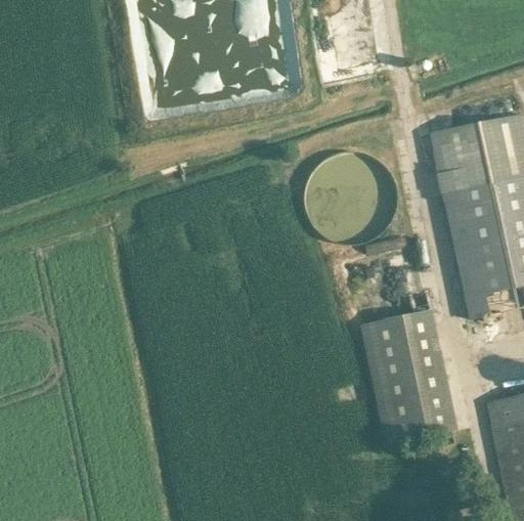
[(523,111),(428,132),(468,318),(523,306),(523,111)]
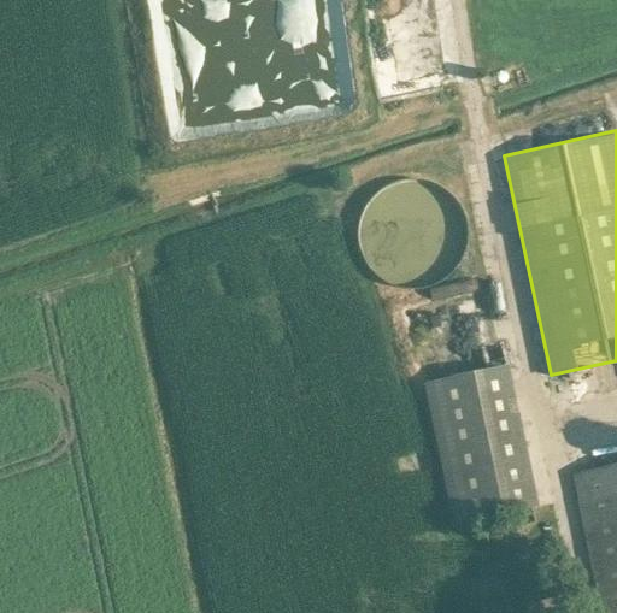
[(357,228),(357,233),(357,237),(358,242),(359,247),(360,252),(362,255),(364,260),(366,264),(370,267),(372,271),(376,275),(380,277),(385,280),(388,282),(393,284),(397,286),(401,287),(406,288),(411,288),(416,288),(421,287),(425,286),(430,284),(434,283),(439,281),(442,278),(446,276),(450,272),(453,269),(457,265),(459,261),(462,258),(463,253),(465,248),(466,243),(466,240),(468,235),(468,230),(466,225),(465,220),(464,216),(463,211),(460,206),(458,202),(456,199),(452,195),(448,192),(445,188),(441,186),(436,183),(433,182),(428,180),(423,178),(418,178),(413,177),(409,178),(404,178),(399,180),(394,181),(389,182),(386,184),(381,187),(377,190),(374,193),(370,196),(368,201),(364,205),(363,210),(360,213),(359,218),(358,223),(357,228)]
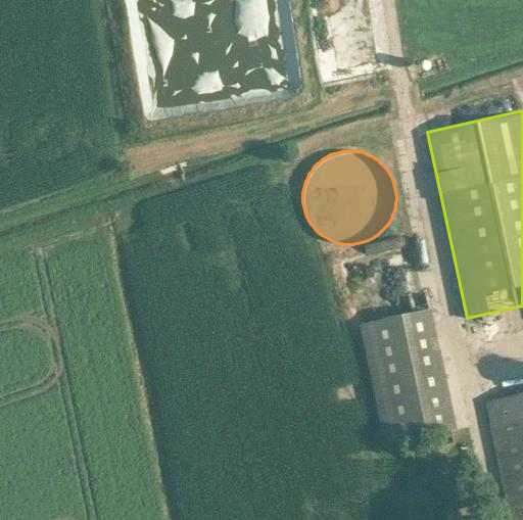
[(457,428),(431,308),(360,323),(385,443),(457,428)]
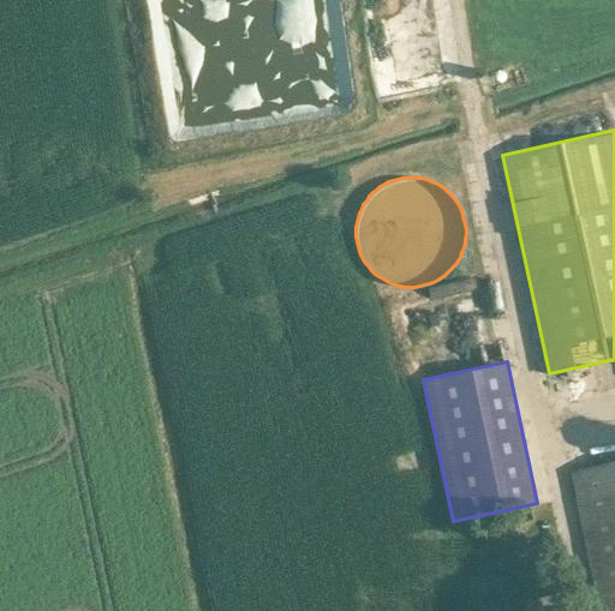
[(614,610),(614,460),(573,469),(578,498),(601,610),(614,610)]
